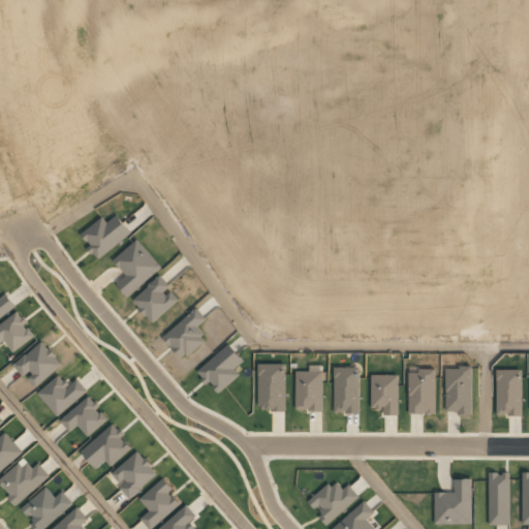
[(82,234),(91,246),(89,248),(98,259),(131,232),(117,215),(106,222),(102,217),(82,234)]
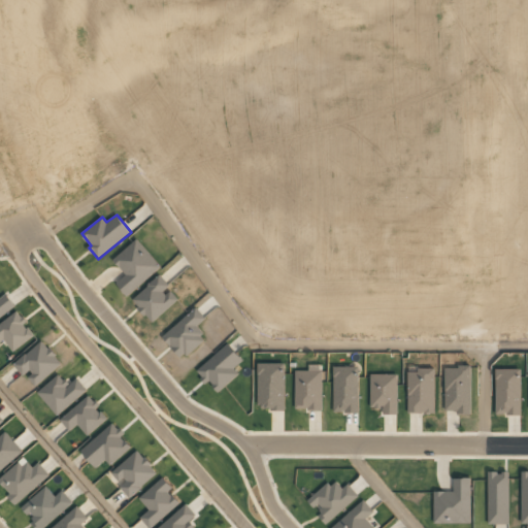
[(112,260),(126,274),(116,284),(128,296),(161,266),(136,238),(112,260)]
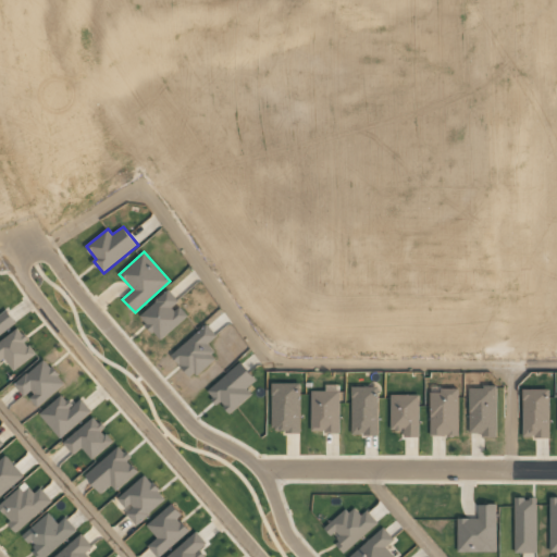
[(138,317),(160,341),(188,317),(177,305),(180,302),(169,289),(138,317)]
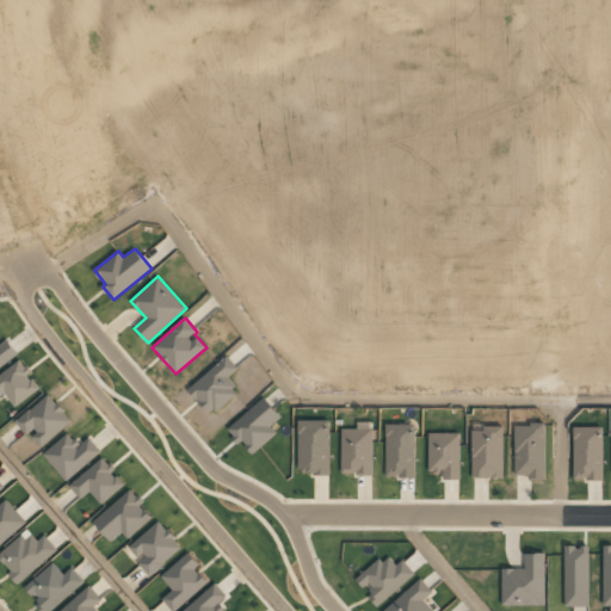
[(0,366),(19,353),(7,339),(0,344),(0,366)]
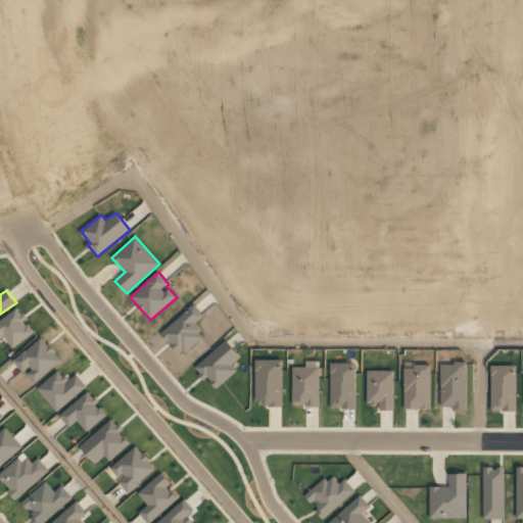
[(180,355),(203,334),(194,324),(203,316),(193,304),(160,334),(180,355)]
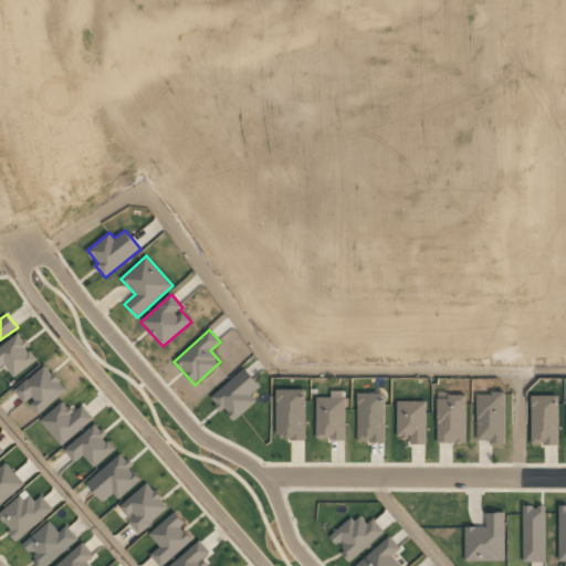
[(16,377),(37,358),(25,346),(28,344),(17,332),(0,346),(0,367),(3,365),(16,377)]
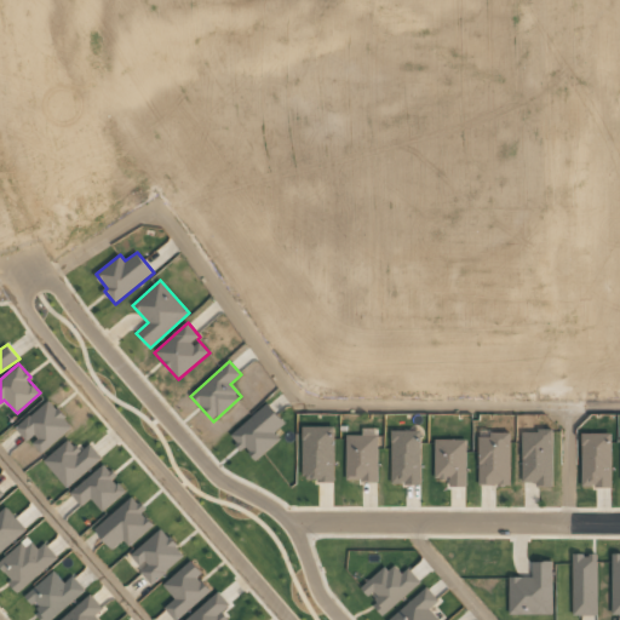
[(42,454),(73,426),(49,400),(16,429),(29,443),(30,441),(42,454)]
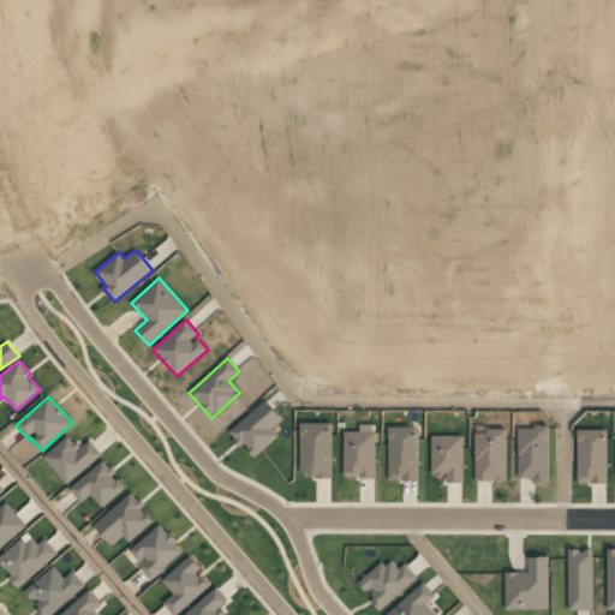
[(228,434),(240,446),(243,445),(255,457),(278,435),(273,430),(284,419),(264,399),(228,434)]
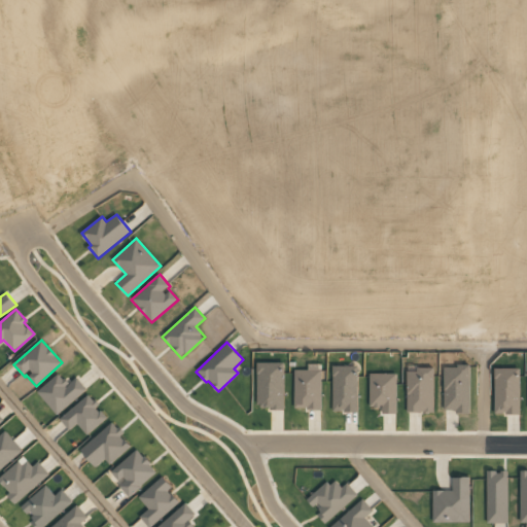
[(284,362),(257,362),(257,409),(284,409),(284,362)]
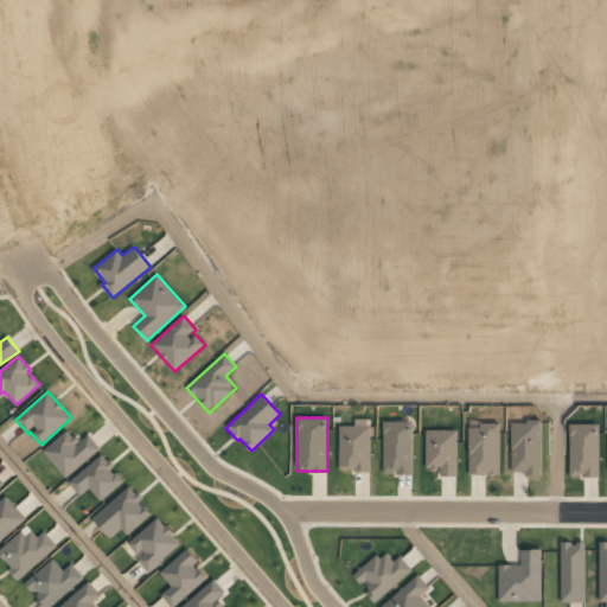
[(338,471),(369,471),(370,420),(355,420),(355,426),(339,426),(338,471)]
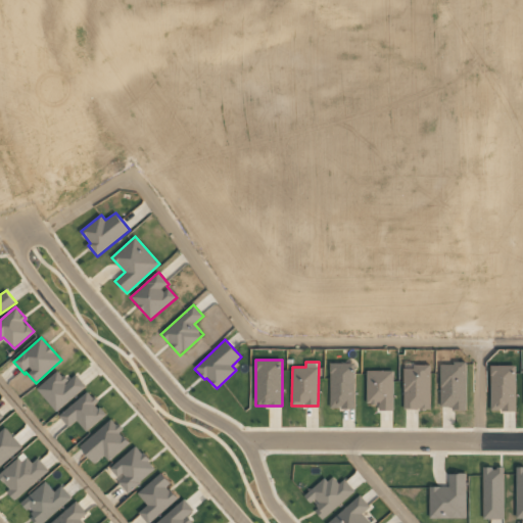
[(330,362),(330,409),(354,409),(355,363),(330,362)]
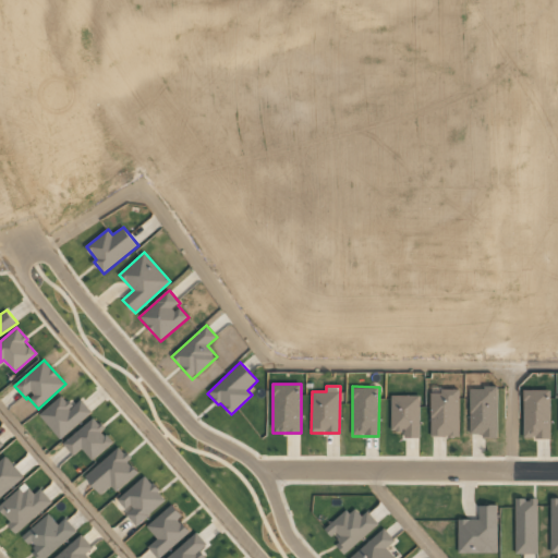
[(470,436),(497,436),(497,388),(470,387),(470,436)]
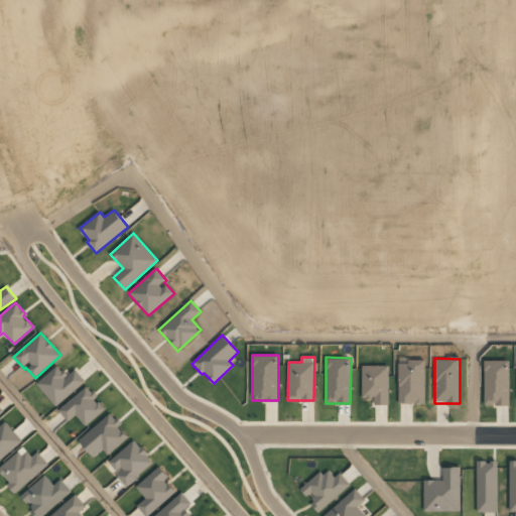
[(424,403),(425,360),(408,360),(408,364),(398,364),(398,403),(424,403)]
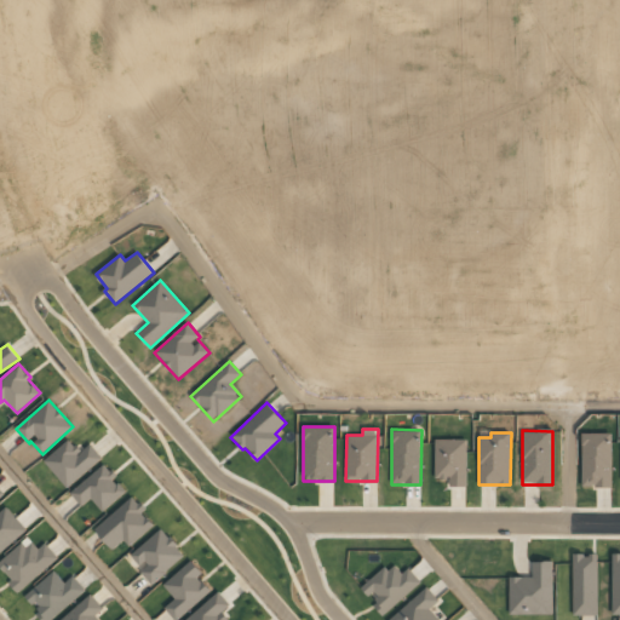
[(583,434),(583,486),(592,486),(592,484),(596,484),(596,486),(610,486),(612,434),(583,434)]
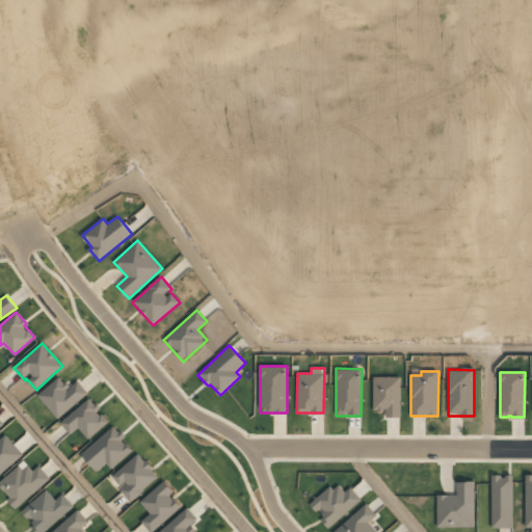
[(56,419),(88,394),(78,380),(69,388),(60,377),(37,395),(56,419)]
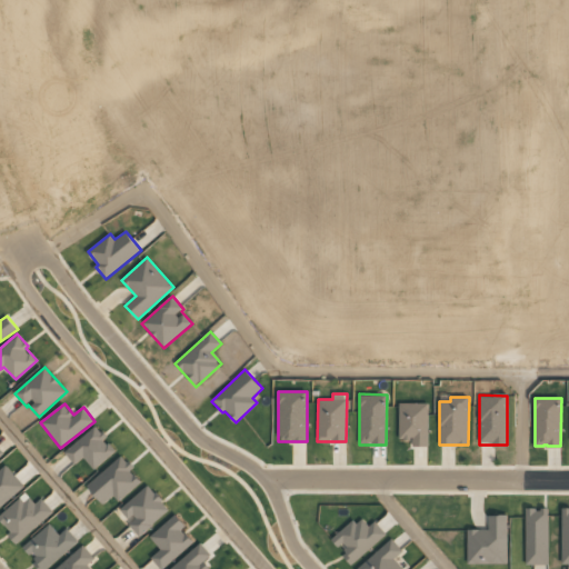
[(399,440),(412,440),(412,447),(428,447),(428,403),(398,403),(399,440)]
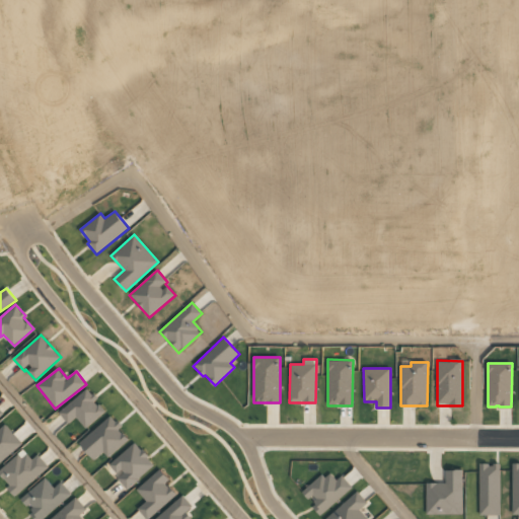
[(76,418),(85,429),(106,412),(88,388),(59,412),(68,424),(76,418)]
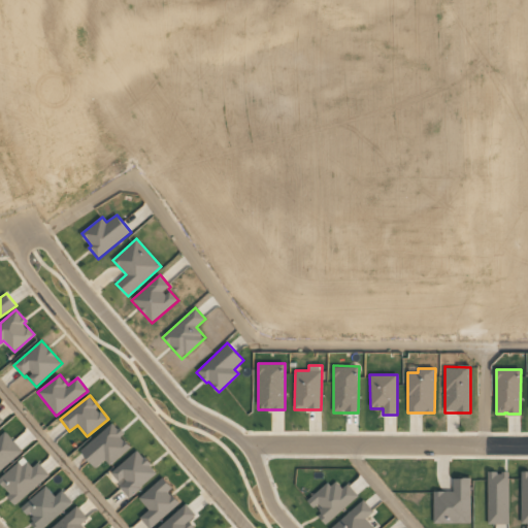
[(121,436),(123,434),(112,423),(80,451),(96,467),(105,459),(110,465),(131,447),(121,436)]
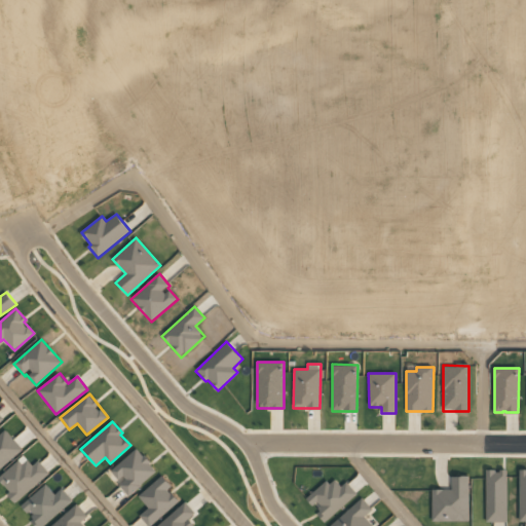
[(127,495),(157,472),(138,448),(110,471),(119,482),(118,483),(127,495)]
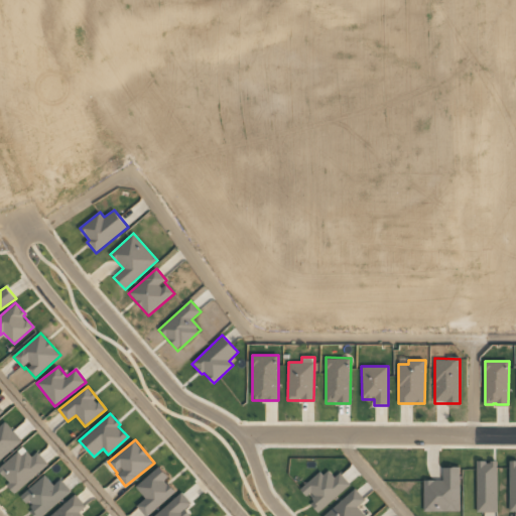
[(476,461),(476,511),(497,512),(497,461),(491,461),(491,464),(485,464),(485,461),(476,461)]
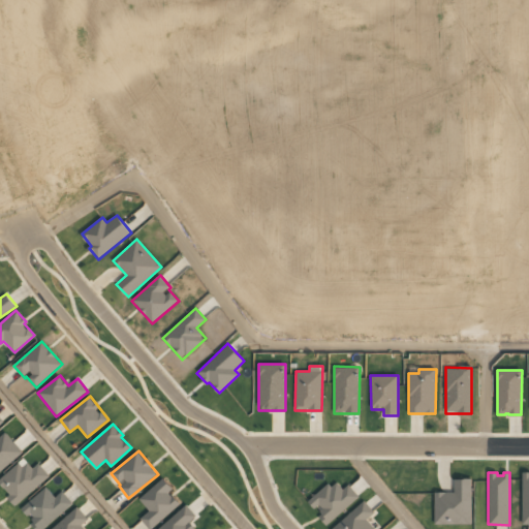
[(168,491),(172,489),(163,478),(138,498),(149,511),(141,519),(149,528),(150,528),(180,504),(168,491)]
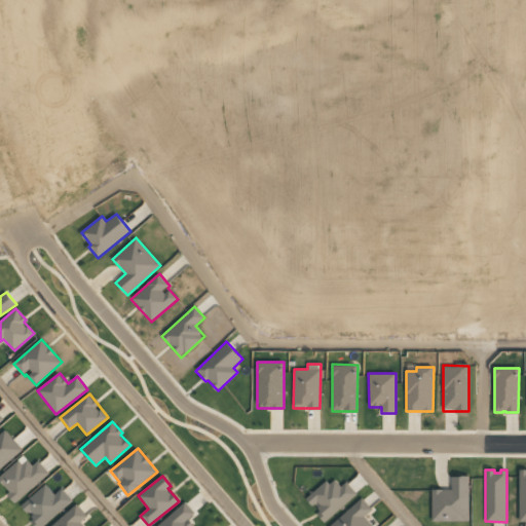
[(320,513),(317,514),(324,522),(358,494),(346,481),(340,486),(333,477),(307,497),(320,513)]
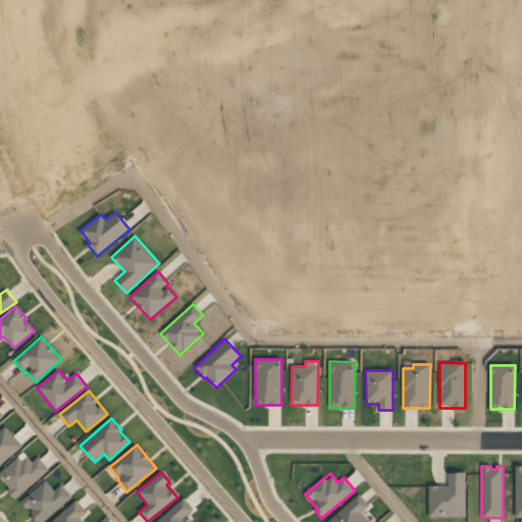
[(465,473),(448,473),(448,485),(428,486),(428,518),(466,517),(465,473)]
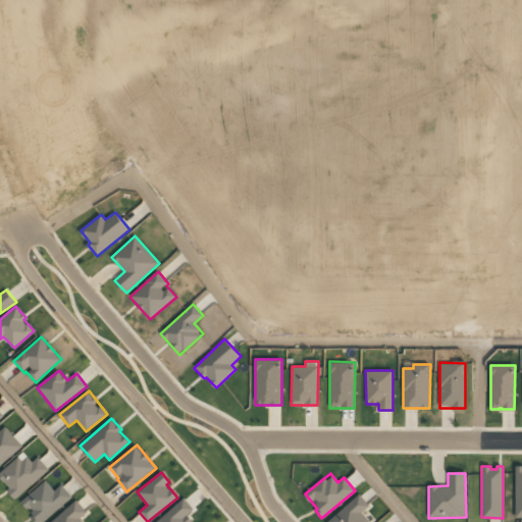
[(370,521),(363,513),(370,506),(359,493),(326,521),(370,521)]
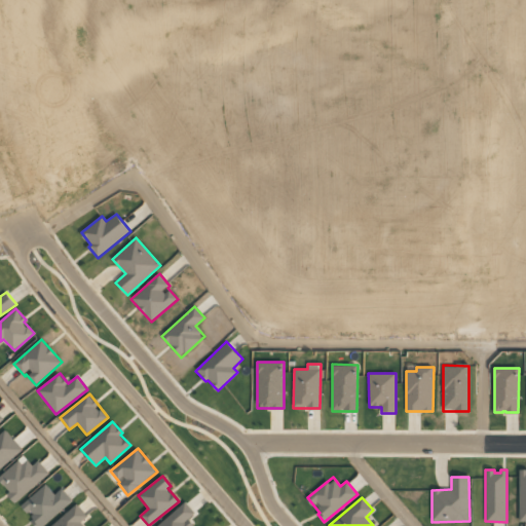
[(195,514),(186,502),(155,525),(193,525),(188,519),(195,514)]
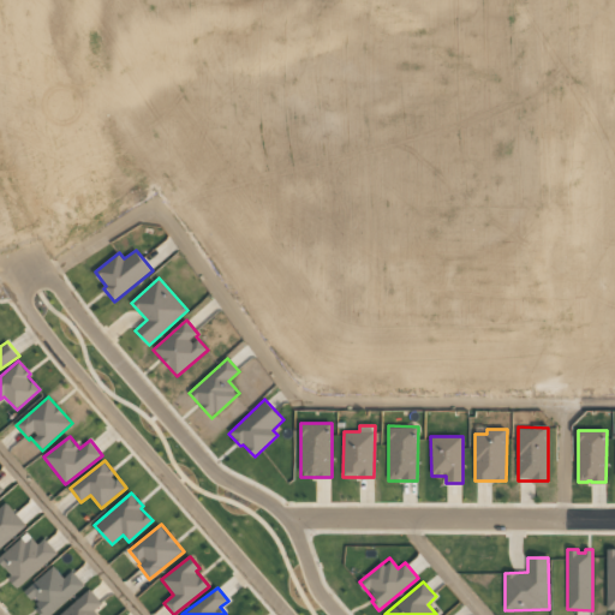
[(97,614),(95,610),(102,604),(90,590),(59,614),(97,614)]
